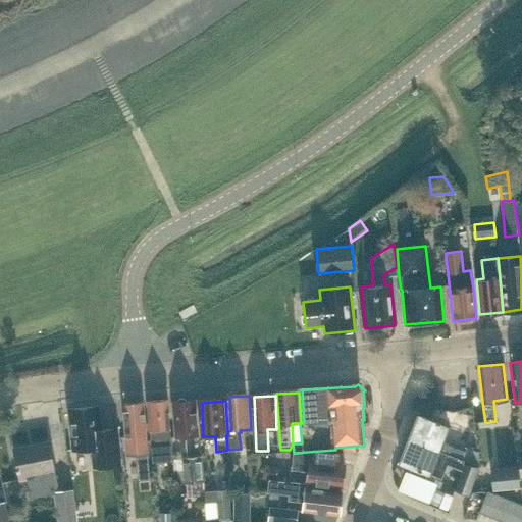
[(172,462),(169,430),(168,402),(148,403),(150,431),(151,446),(152,463),(172,462)]
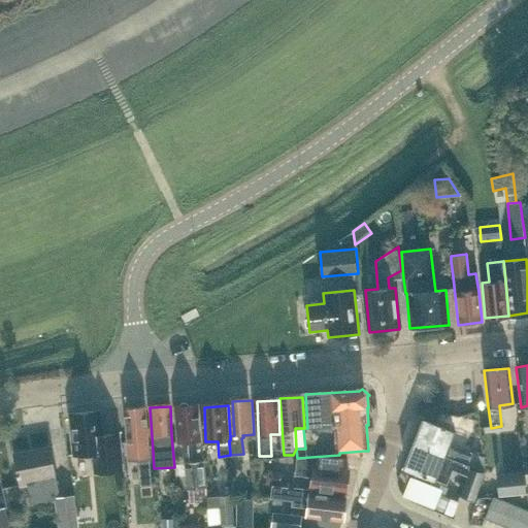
[(203,461),(201,441),(199,407),(178,408),(180,442),(188,442),(190,462),(185,463),(187,490),(206,489),(204,461),(203,461)]
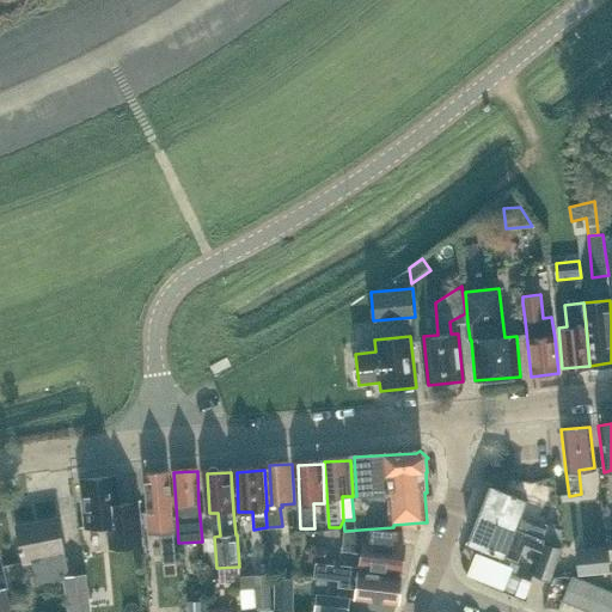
[(173,539),(172,539),(167,473),(146,475),(148,513),(150,528),(161,528),(163,539),(165,564),(176,563),(173,539)]
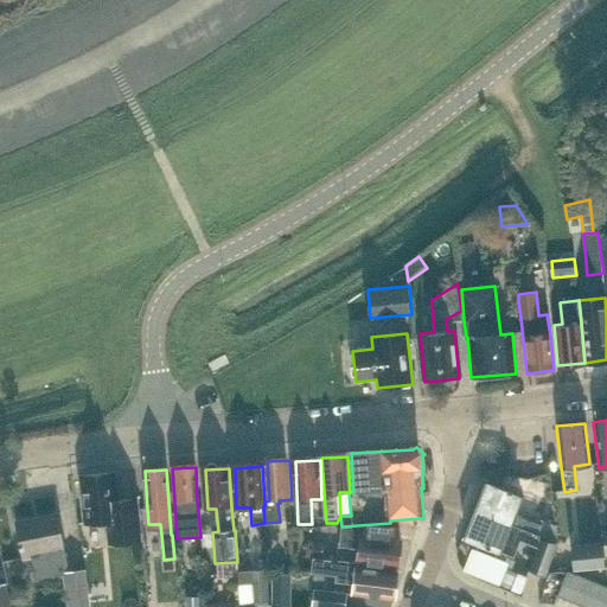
[(116,474),(81,477),(85,525),(108,523),(109,545),(142,542),(138,500),(119,502),(116,474)]
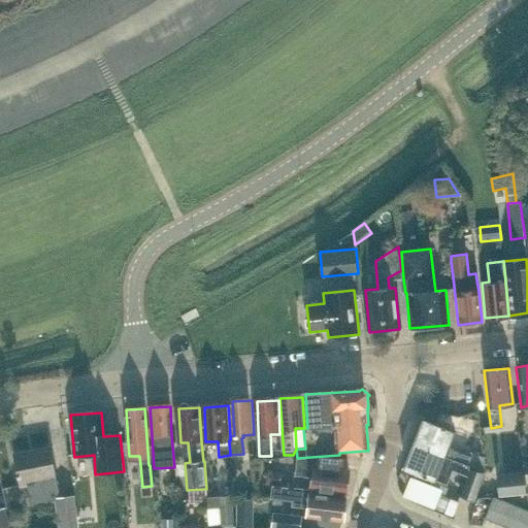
[(470,457),(448,448),(454,433),(423,421),(414,444),(469,467),(484,472),(483,457),(472,453),(470,457)]
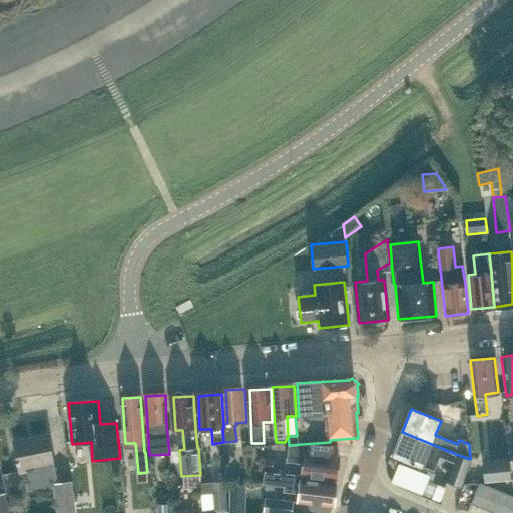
[(455,455),(456,454),(402,432),(393,454),(434,471),(440,456),(454,462),(446,482),(461,487),(471,461),(455,455)]
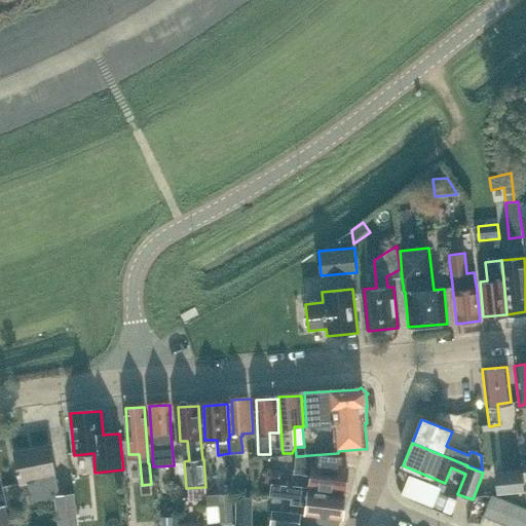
[(60,497),(57,480),(50,449),(14,456),(21,486),(28,485),(31,502),(60,497)]
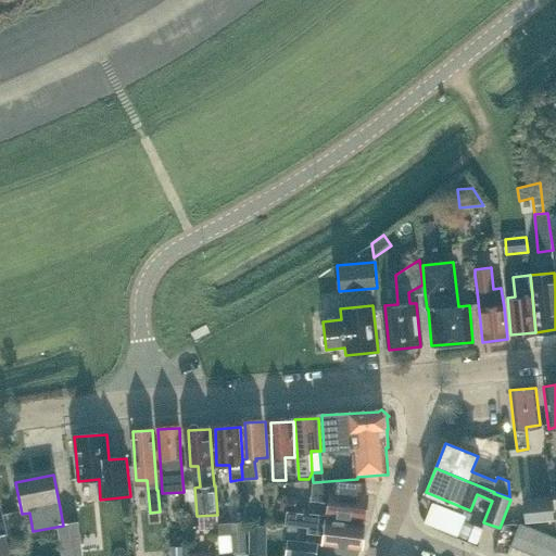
[(368,496),(358,495),(357,479),(313,482),(311,500),(331,503),(330,517),(365,521),(368,496)]
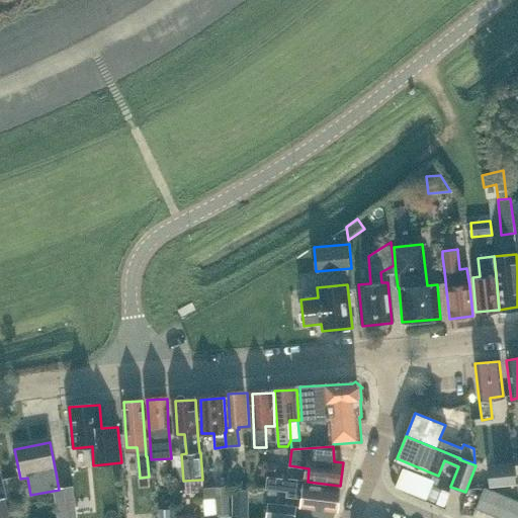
[(265,461),(264,475),(275,476),(276,462),(265,461)]
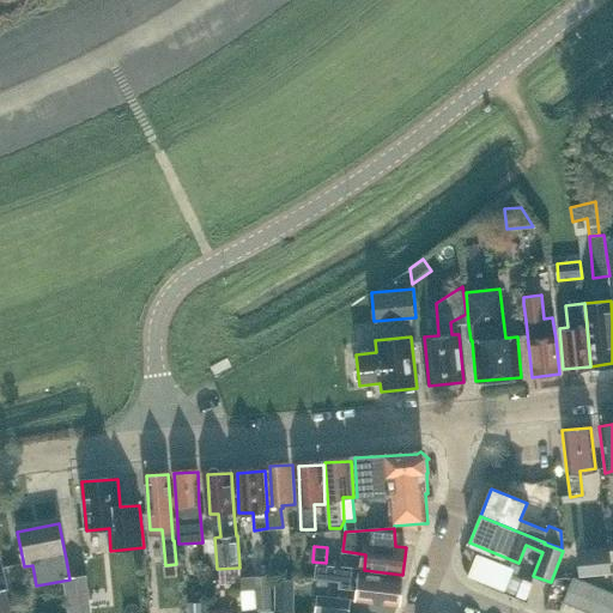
[(580,576),(608,574),(607,550),(577,553),(580,576)]
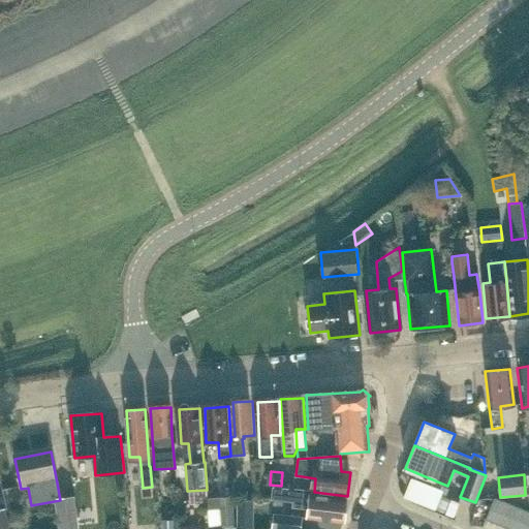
[(312,496),(312,492),(313,490),(273,486),(272,499),(292,501),(291,508),(310,510),(309,518),(344,523),(346,500),(312,496)]
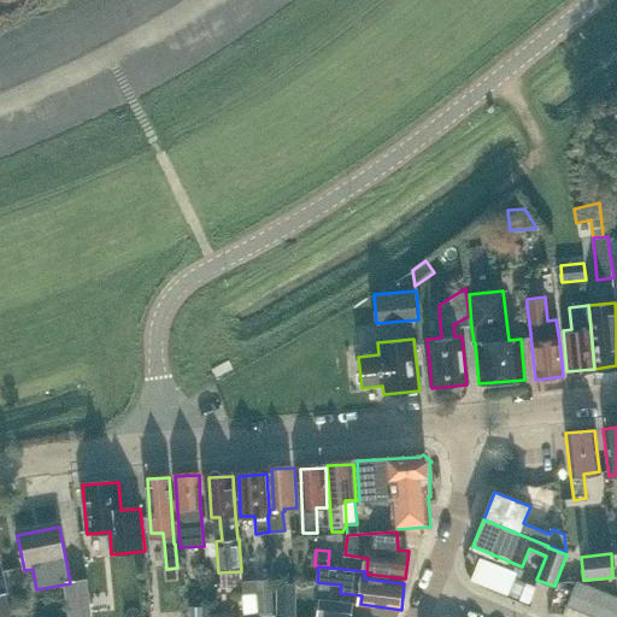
[(166,569),(165,569),(166,581),(178,580),(177,568),(166,569)]
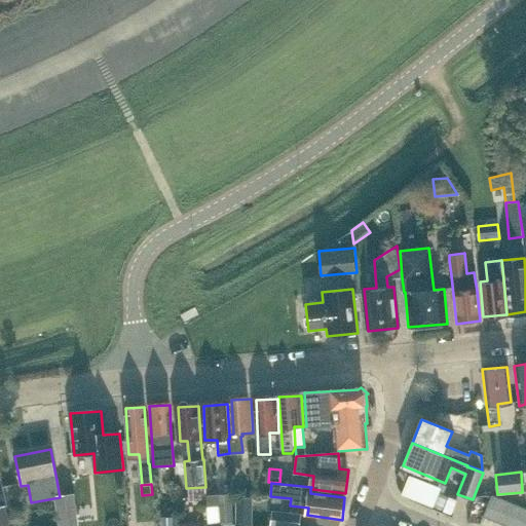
[(60,525),(78,525),(74,496),(55,499),(60,525)]
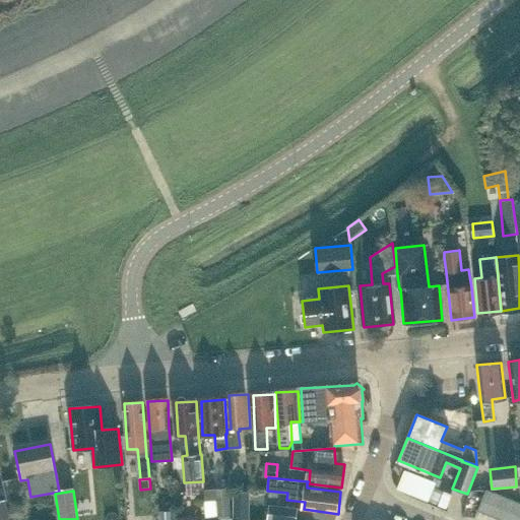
[(233,491),(233,519),(249,519),(250,491),(233,491)]
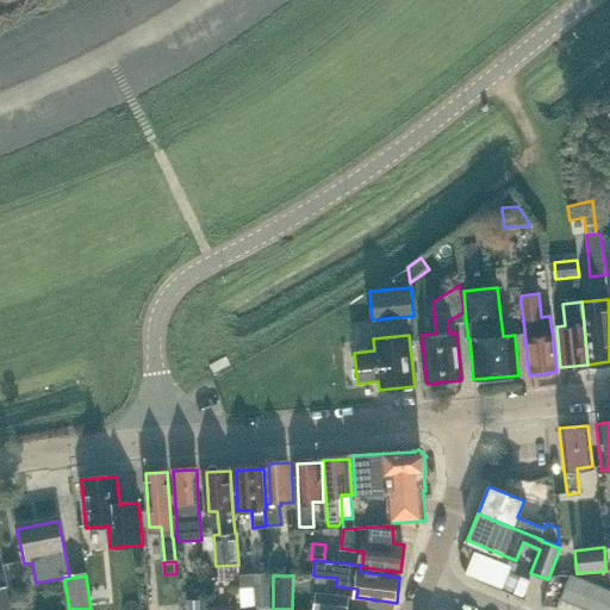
[(587,609),(609,609),(609,591),(568,576),(559,599),(587,609)]
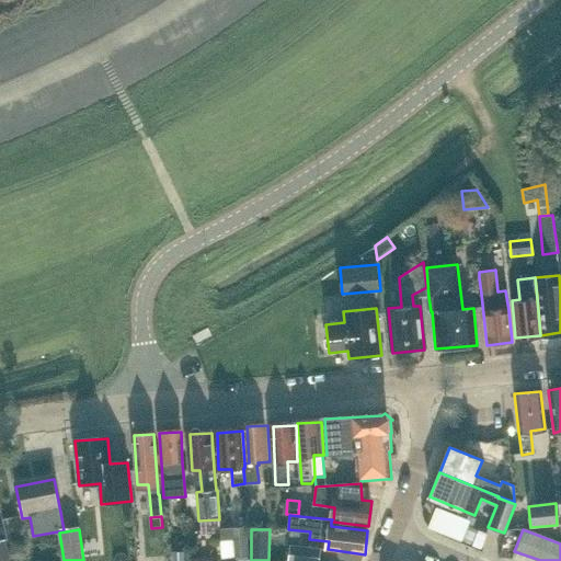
[(247,537),(221,539),(222,559),(249,557),(247,537)]
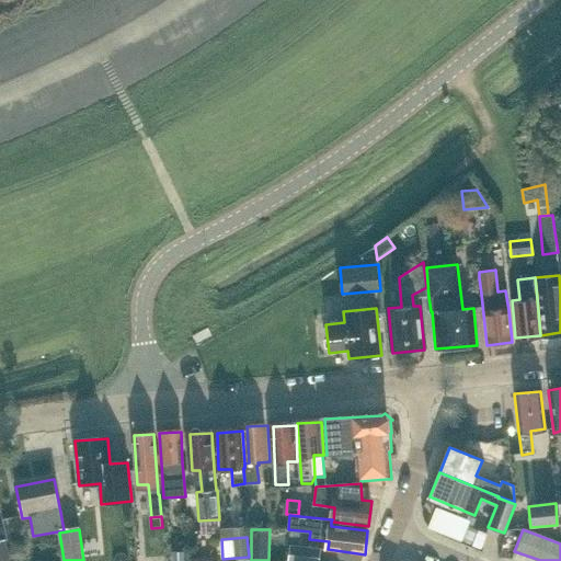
[(318,560),(320,547),(289,545),(287,560),(318,560)]
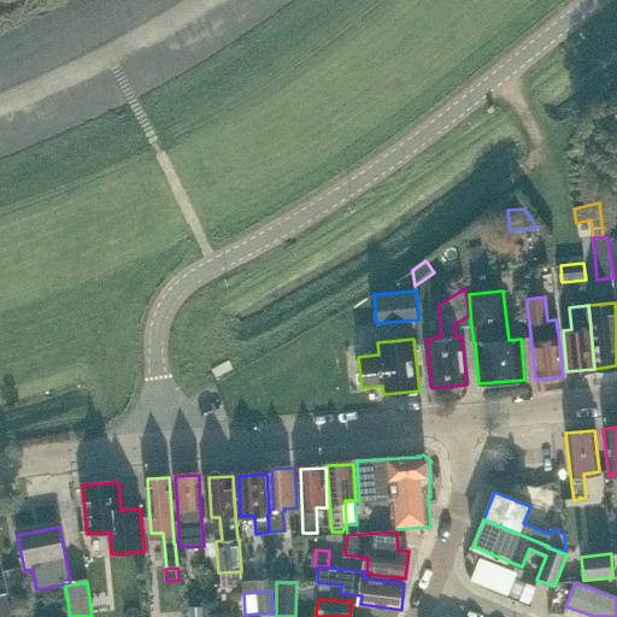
[(201,616),(201,605),(189,606),(189,616),(201,616)]
